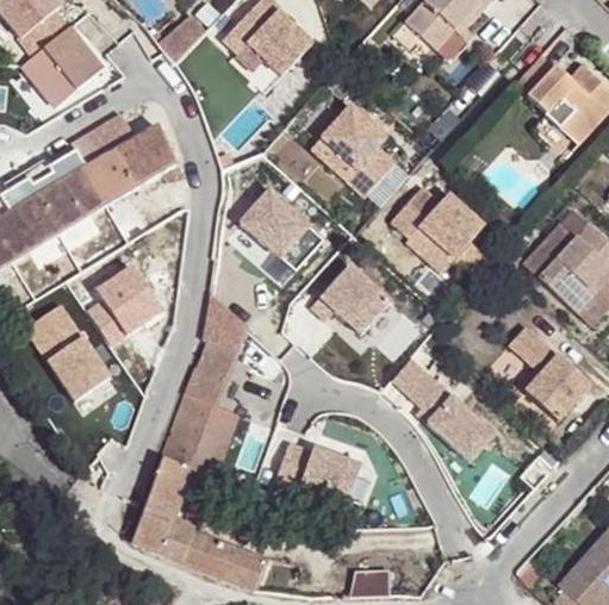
[(256,0),(222,38),(237,52),(246,43),(280,75),(310,43),(277,11),(279,7),(271,0),(256,0)]
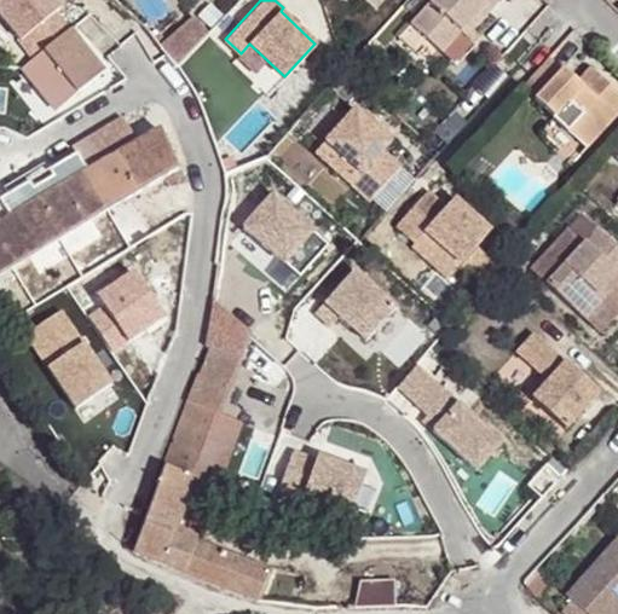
[(485,1),(490,6),(495,0),(431,0),(413,22),(443,48),(461,28),(485,1)]
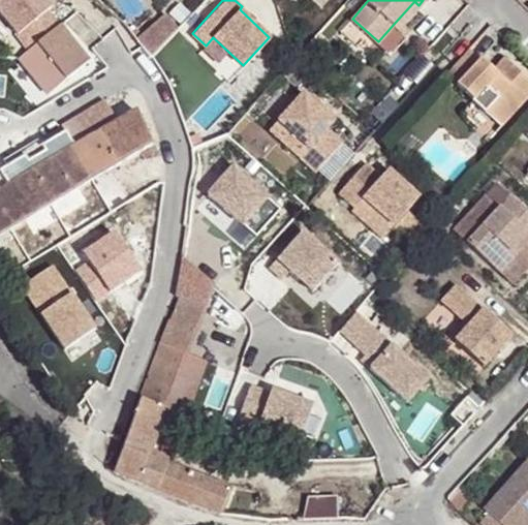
[(398,28),(418,5),(414,1),(394,24),(398,28)]
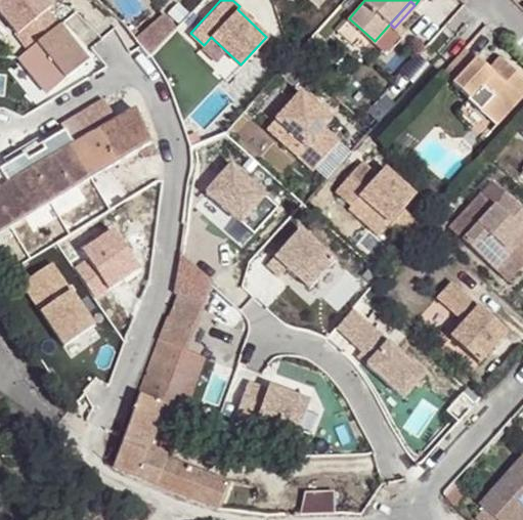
[(116,13),(99,28),(97,29),(128,68),(148,53),(135,37),(123,22),(116,13)]
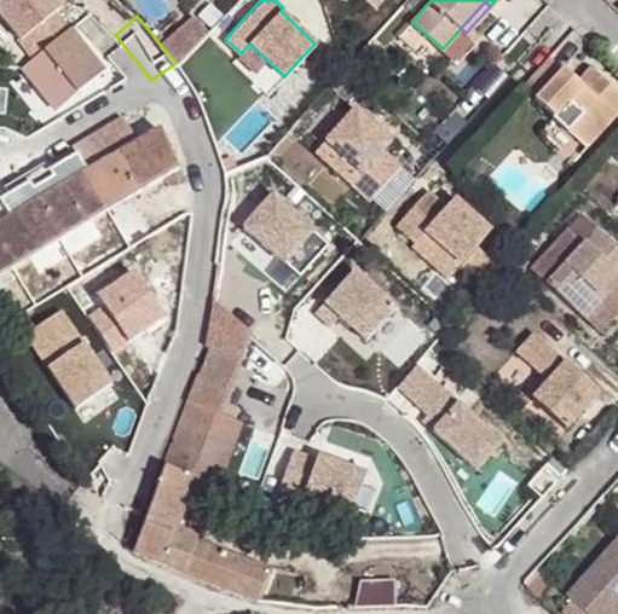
[(192,16),(160,44),(175,63),(175,64),(207,32),(192,16)]
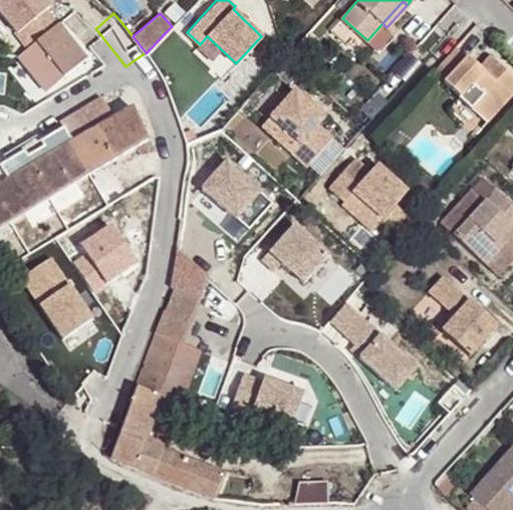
[(57,23),(19,54),(47,87),(85,57),(57,23)]
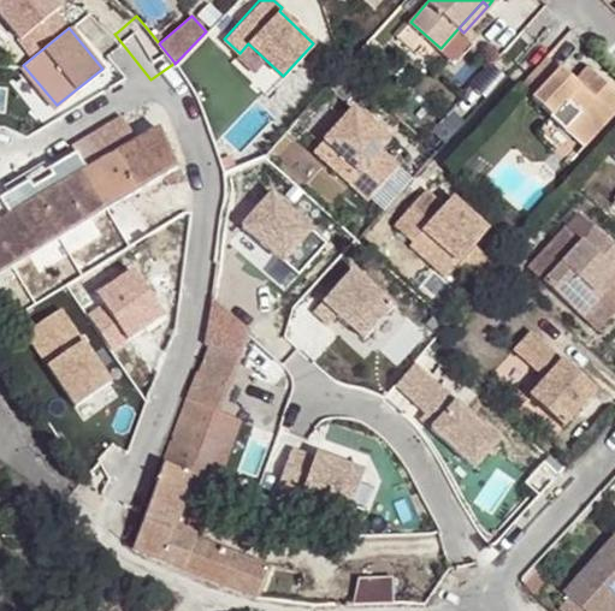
[(545,52),(518,82),(534,98),(562,66),(545,52)]
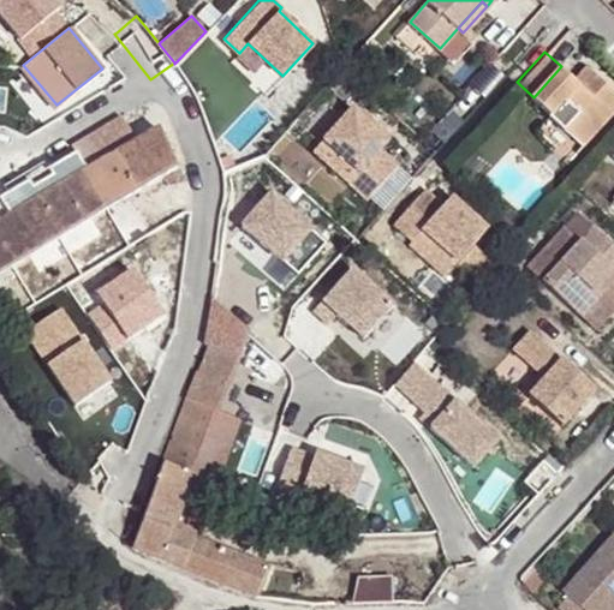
[(588,64),(574,78),(584,87),(597,72),(588,64)]
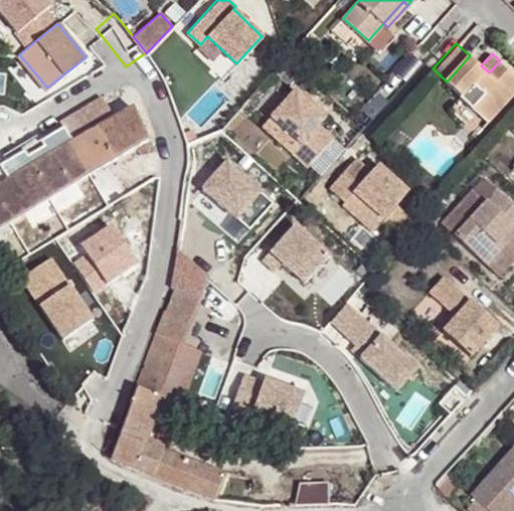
[(470,55),(447,81),(476,107),(490,120),(513,92),(513,72),(500,60),(489,72),(481,65),(470,55)]
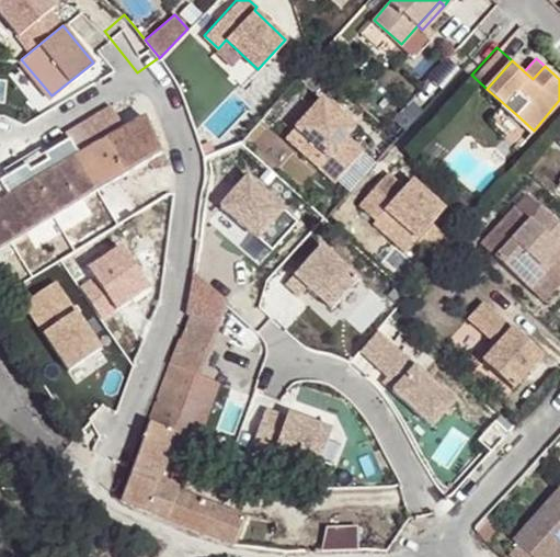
[(10,199),(0,204),(0,248),(161,149),(146,115),(125,127),(104,93),(79,110),(81,113),(63,124),(81,154),(55,171),(36,140),(8,159),(18,174),(1,184),(10,199)]
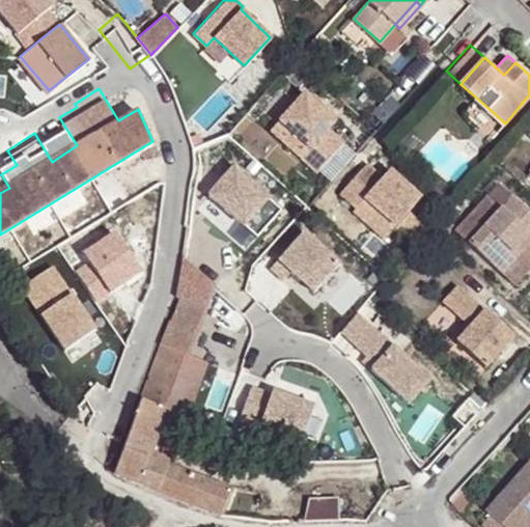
[(302,90),(276,118),(307,146),(299,155),(315,169),(342,140),(327,127),(333,118),(302,90)]
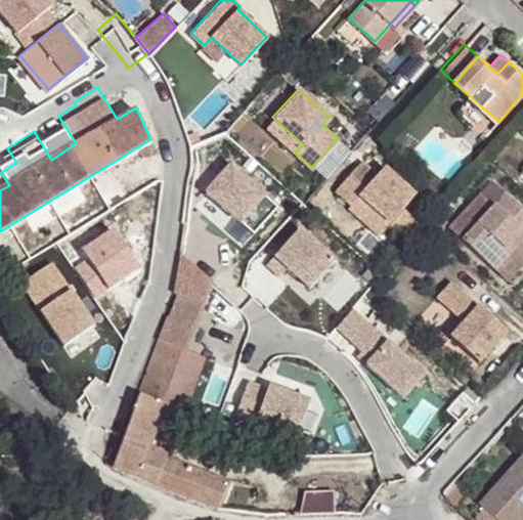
[(498,122),(484,109),(479,116),(492,128),(498,122)]
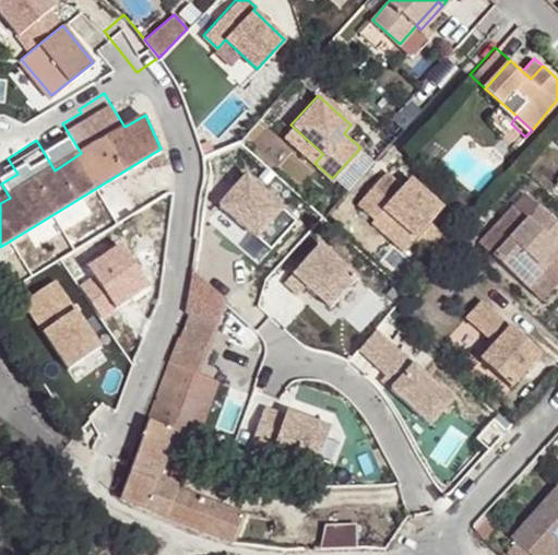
[(323,154),(291,125),(283,133),(315,163),(323,154)]
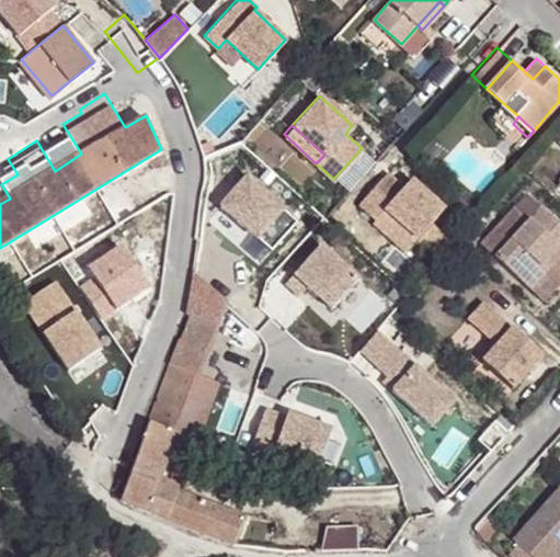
[(436,146),(425,136),(414,147),(425,158),(436,146)]
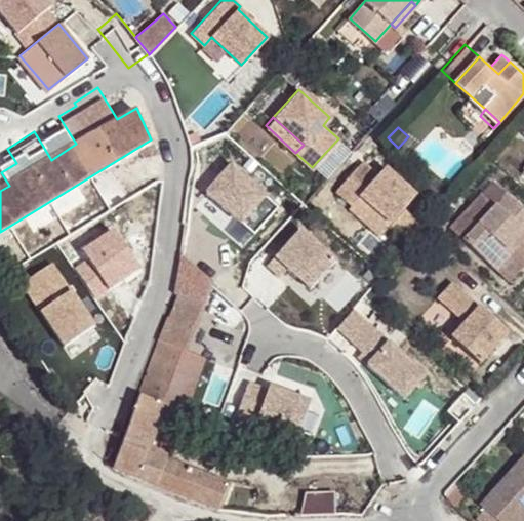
[(361,159),(334,188),(351,202),(359,194),(389,221),(413,193),(383,165),(376,172),(361,159)]
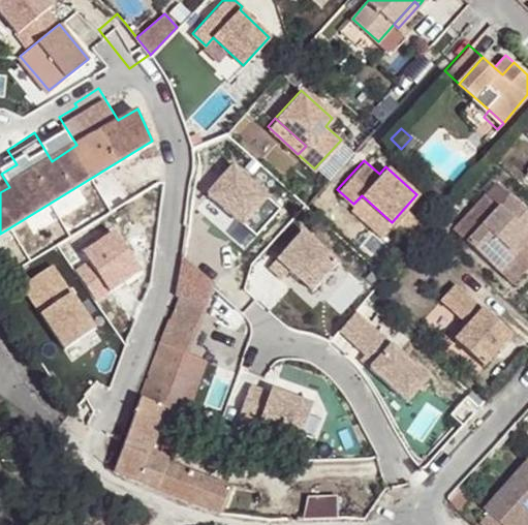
[(527,230),(527,209),(510,194),(467,241),(500,270),(515,254),(509,249),(527,230)]
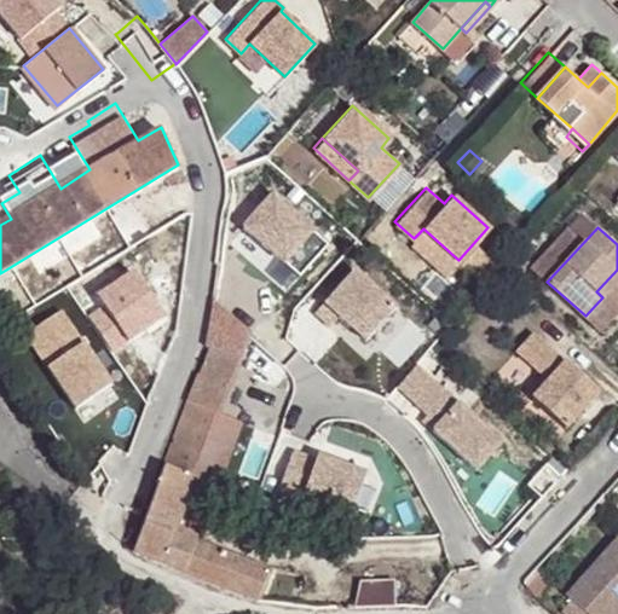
[(223,262),(218,262),(208,337),(214,339),(217,314),(223,314),(224,288),(220,287),(223,262)]
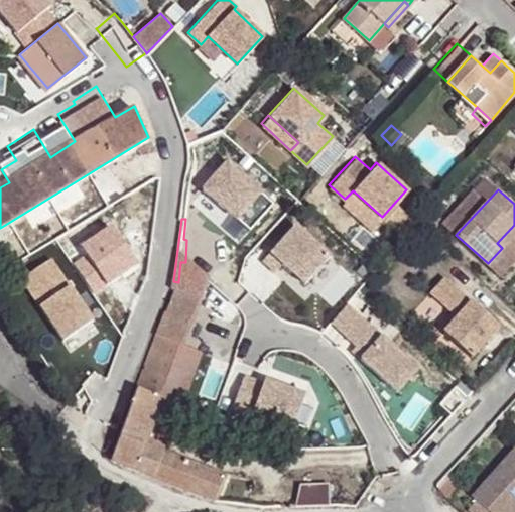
[(502,248),(514,233),(514,225),(497,243),(502,248)]
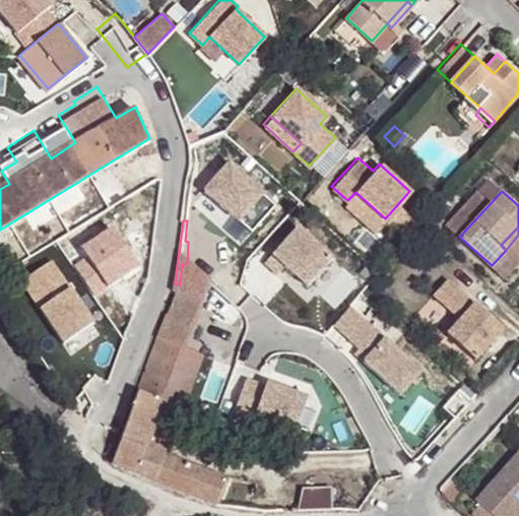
[(446,276),(433,291),(459,316),(446,330),(473,356),(501,325),(446,276)]
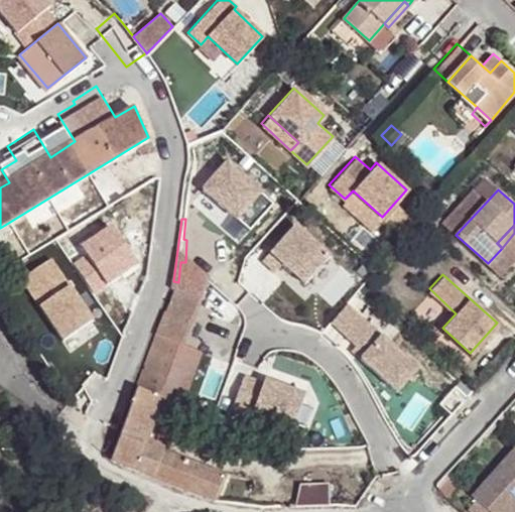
[(132,398),(112,456),(217,500),(225,474),(144,443),(160,396),(180,404),(200,350),(182,343),(200,295),(174,286),(167,307),(165,306),(132,398)]
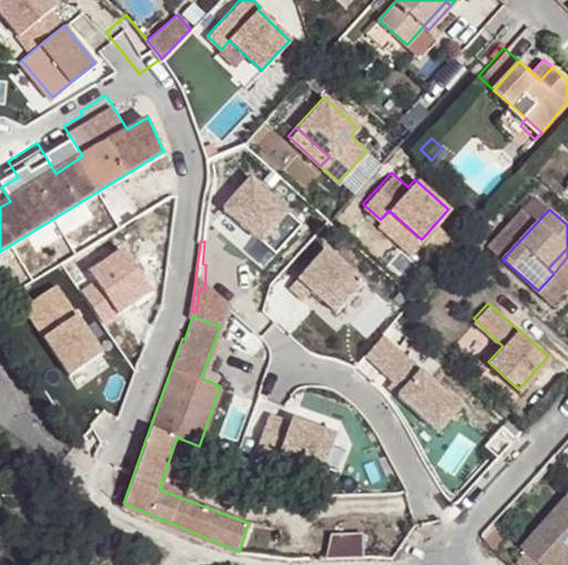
[(567,564),(567,495),(522,546),(524,549),(515,559),(519,564),(567,564)]
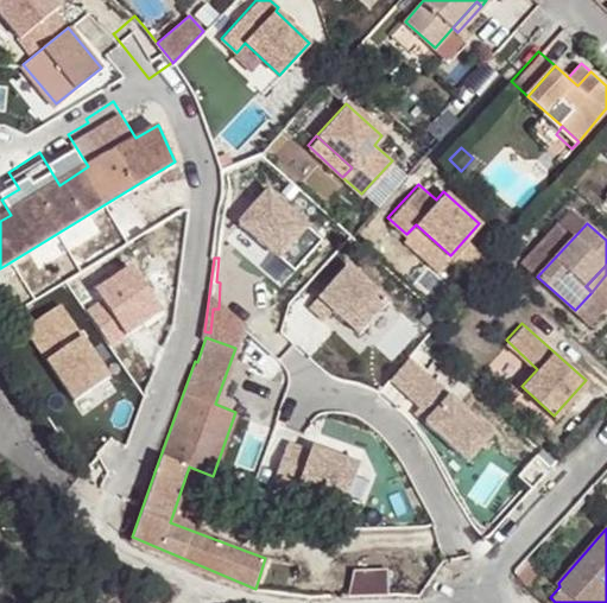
[(355,567),(355,594),(389,594),(389,566),(355,567)]
